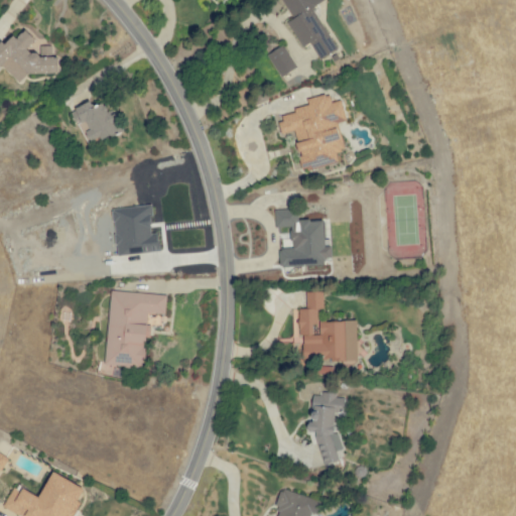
[(282,0),(293,18),(288,22),(302,47),(310,42),(319,58),(337,48),(312,8),(317,5),(313,0),(282,0)]
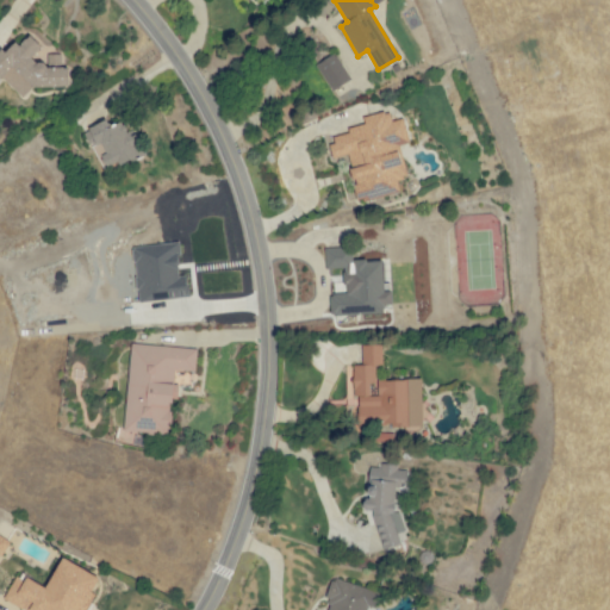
[(72,86),(70,67),(62,67),(62,54),(49,54),(49,62),(37,62),(32,56),(43,47),(31,33),(18,47),(4,47),(0,50),(0,80),(2,78),(22,98),(33,87),(72,86)]
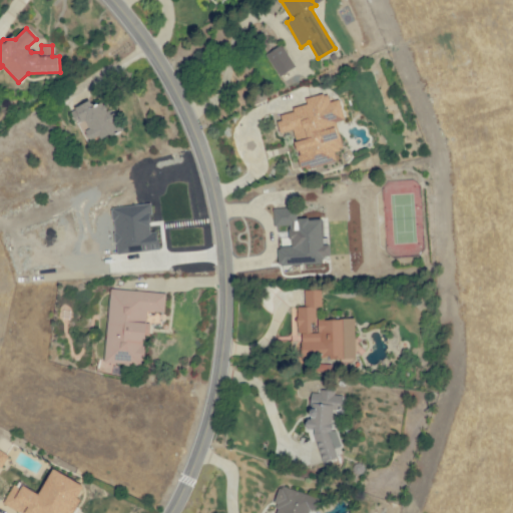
[(280,76),(296,67),(282,44),(266,54),(280,76)]
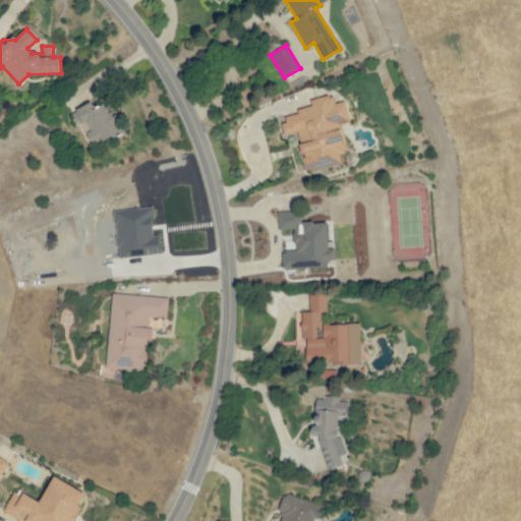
[(305,171),(340,164),(338,154),(347,152),(341,124),(350,122),(345,101),(335,104),(334,95),(310,100),(311,106),(296,109),(298,114),(282,117),(285,134),(297,132),(305,171)]
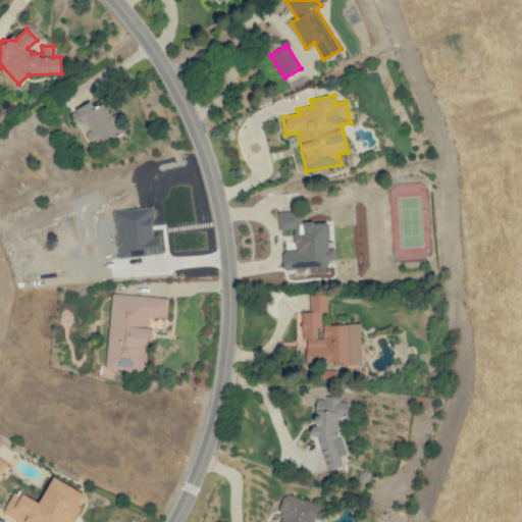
[(93,144),(120,131),(107,101),(95,107),(92,102),(70,112),(79,127),(85,124),(93,144)]
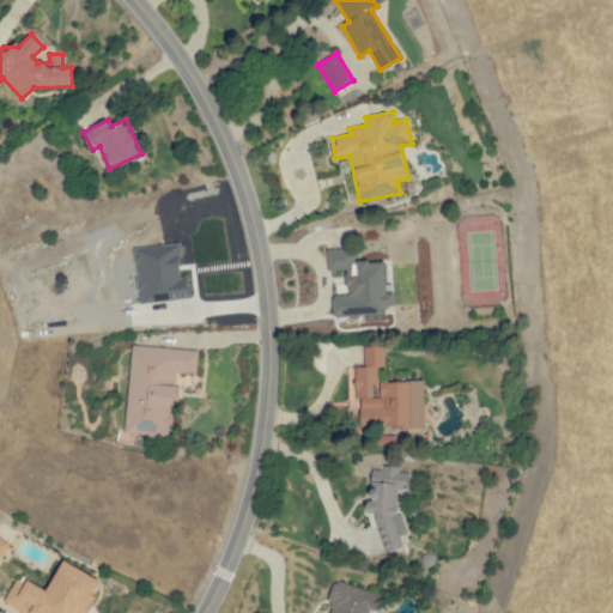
[(139,303),(190,299),(188,278),(182,278),(180,244),(134,248),(139,303)]
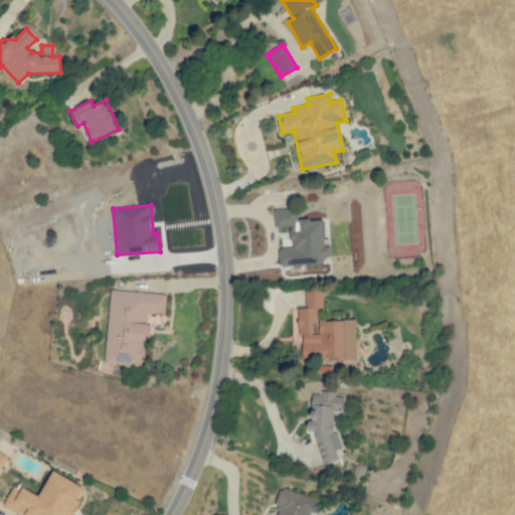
[(323,219),(297,220),(297,208),(274,209),(275,227),(291,226),(291,247),(280,248),(280,266),(329,264),(328,245),(324,246),(323,219)]
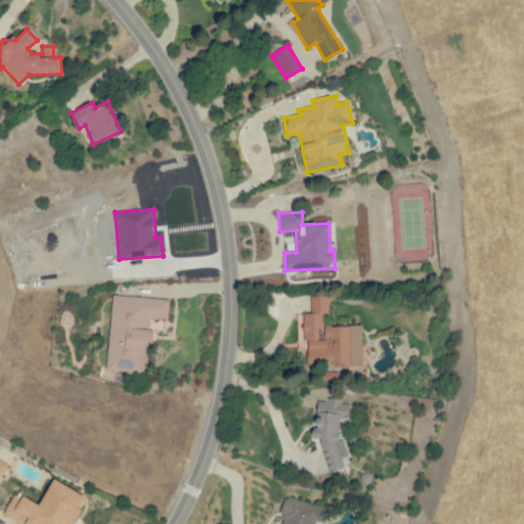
[(107,372),(146,374),(149,318),(168,319),(169,299),(112,296),(107,372)]
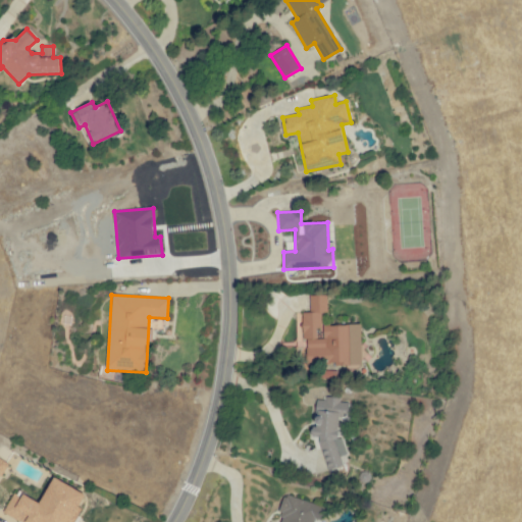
[(362,325),(322,325),(322,313),(327,313),(327,296),(310,296),(310,312),(303,312),(303,338),(306,338),(306,365),(362,365),(362,325)]
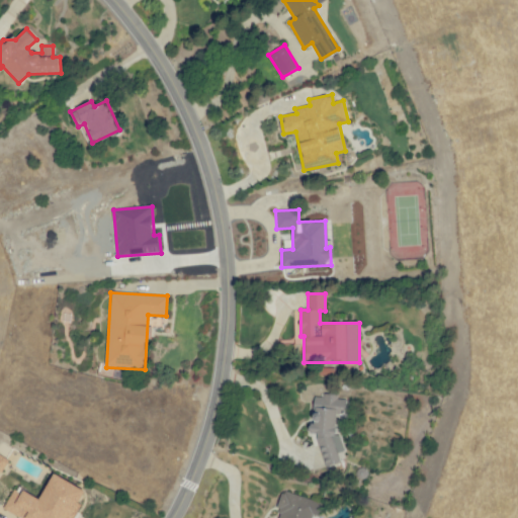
[(325,467),(341,462),(338,453),(344,451),(337,426),(337,415),(346,415),(347,400),(338,399),(337,394),(323,394),(323,398),(314,398),(310,433),(315,433),(325,467)]
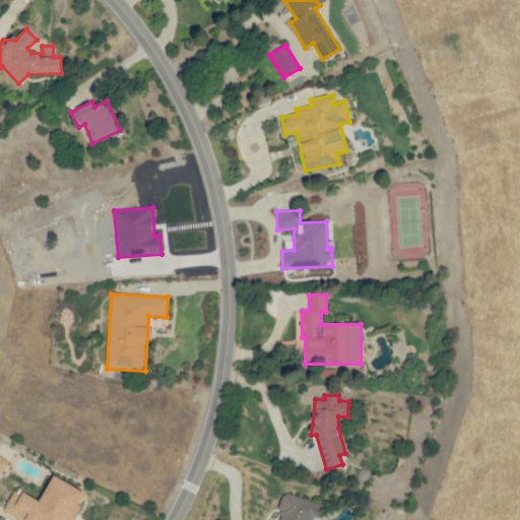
[(0,472),(1,474),(8,462),(0,456),(0,472)]
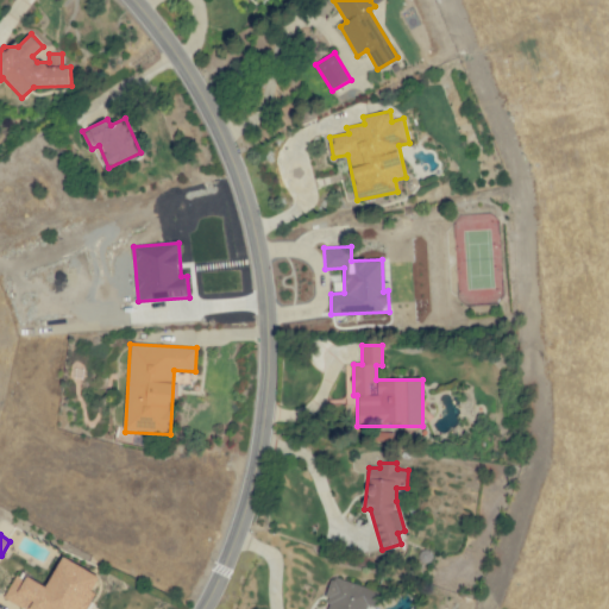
[(46,588),(17,572),(4,597),(25,608),(83,608),(100,577),(62,557),(46,588)]
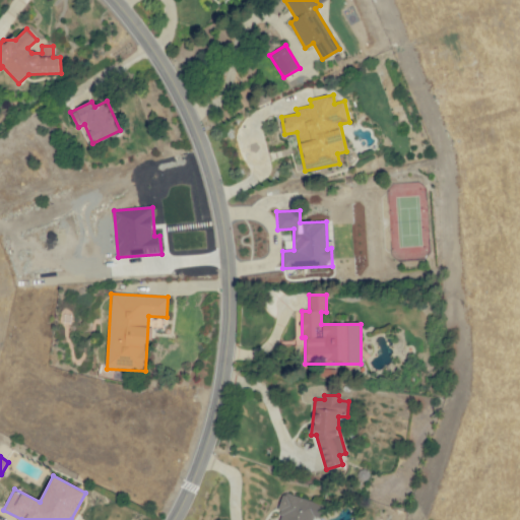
[(313,519),(314,517),(321,519),(325,506),(285,494),(277,519),(313,519)]
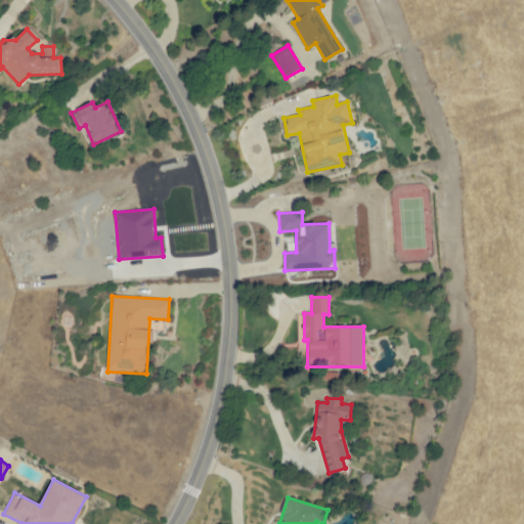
All buildings are outlined.
